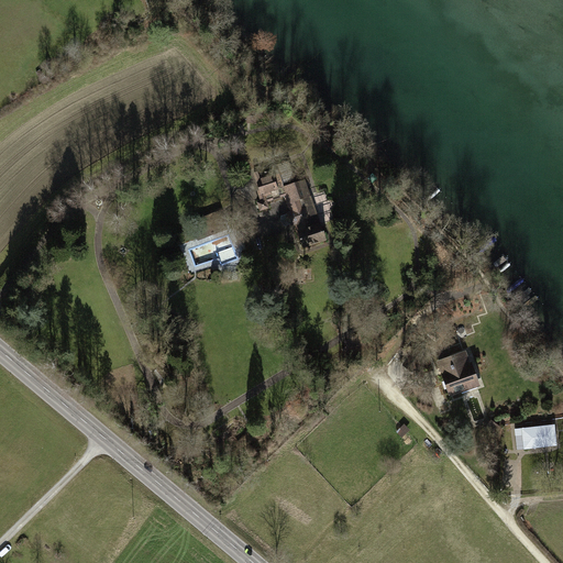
[(246,154),(240,156),(247,178),(263,174),(263,175),(268,174),(263,155),(249,161),(246,154)]
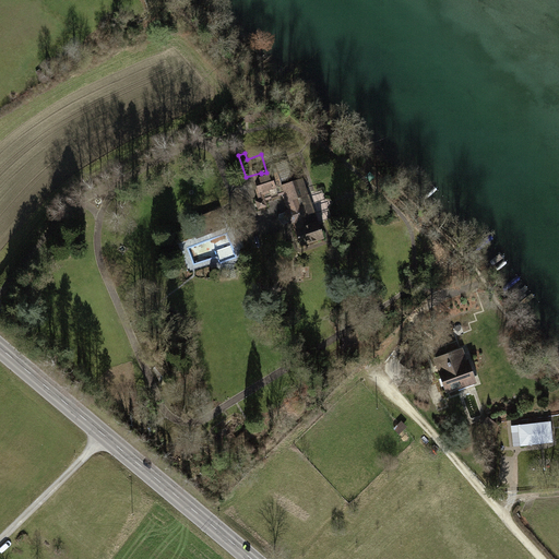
[(302,179),(299,180),(305,197),(309,195),(302,179)]
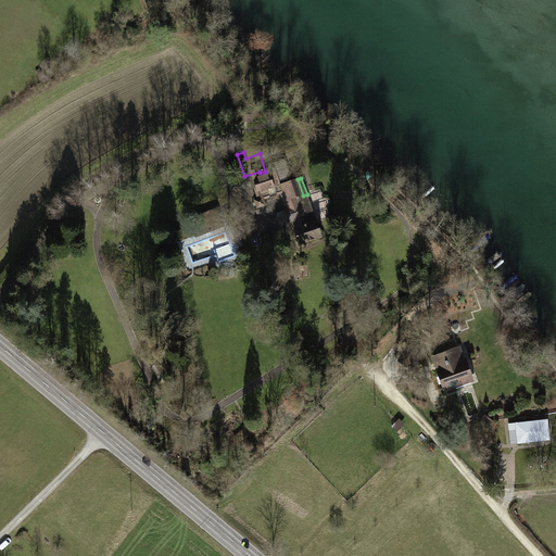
[(282,187),(258,196),(260,199),(255,200),(258,209),(266,205),(264,200),(285,192),(290,210),(288,211),(291,222),(293,220),(297,228),(294,229),(298,240),(300,239),(301,243),(321,237),(316,222),(305,226),(301,227),(292,199),(295,198),(303,196),(298,179),(281,185),(282,187)]
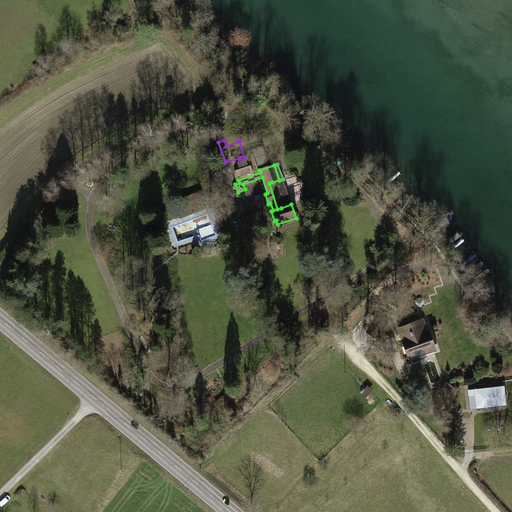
[(275,190),(272,182),(269,183),(277,209),(281,208),(278,200),(281,199),(277,189),(275,190)]
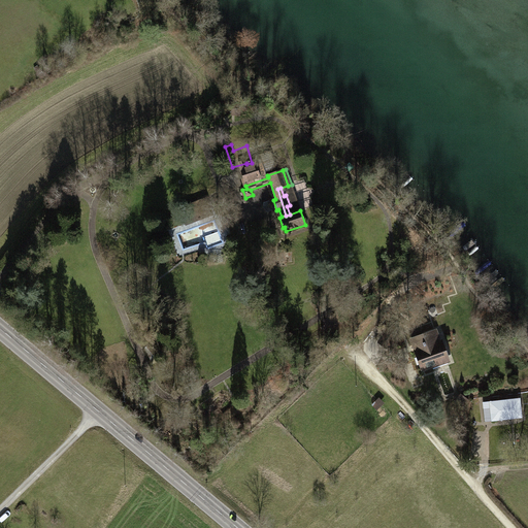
[(215,218),(212,210),(195,216),(197,224),(215,218)]
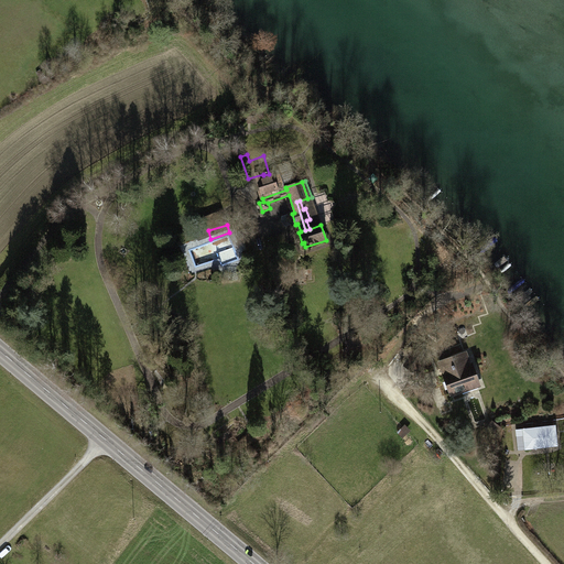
[(463,354),(441,362),(445,375),(444,375),(452,397),(467,391),(465,387),(475,382),(470,370),(468,370),(463,354)]
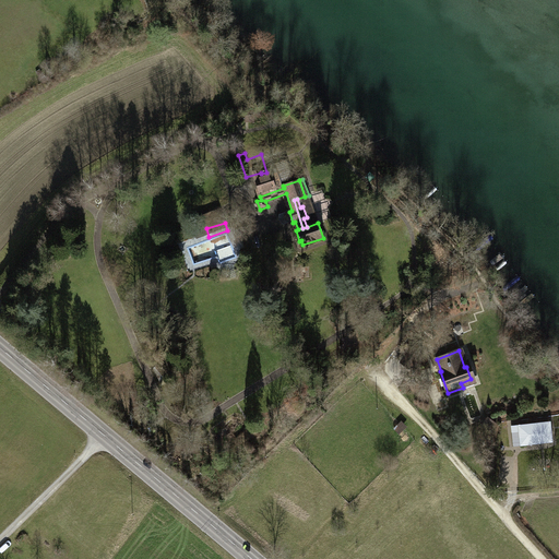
[(536,425),(512,427),(514,445),(552,441),(550,424),(546,424),(545,421),(536,423),(536,425)]
